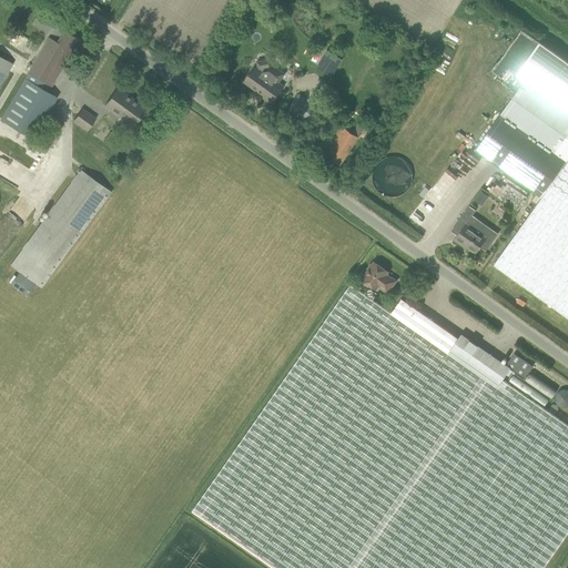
[(64,31),(57,43),(50,39),(29,73),(46,83),(51,87),(79,39),(64,31)]
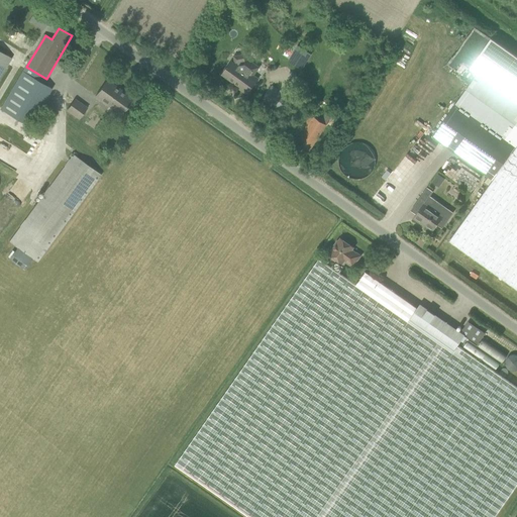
[(493,179),(516,143),(516,56),(491,37),(470,67),(478,73),(455,103),(432,136),(493,179)]
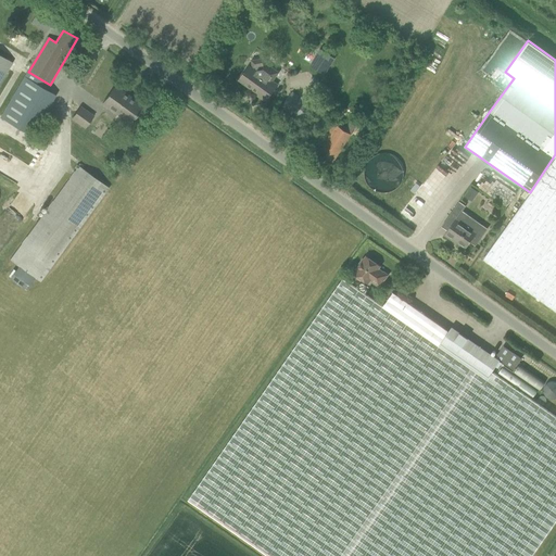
[(320,48),(315,57),(329,66),(336,58),(320,48)]
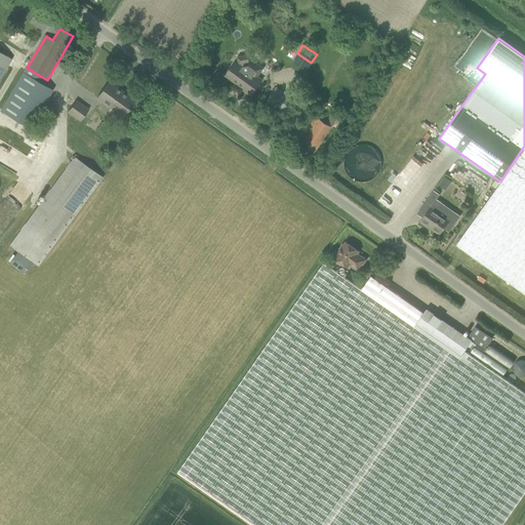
[(0,75),(10,58),(0,51),(0,75)]
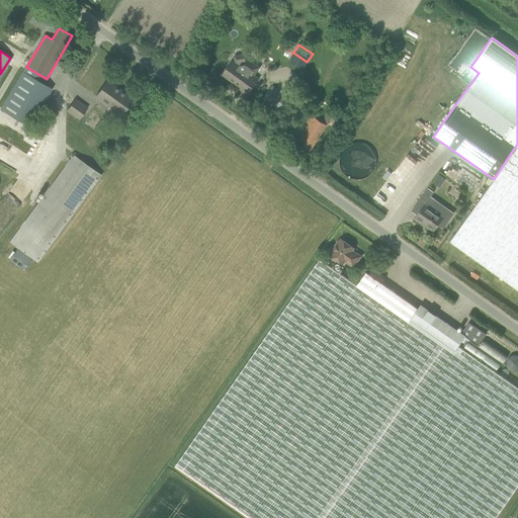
[(234,56),(235,66),(231,63),(223,74),(241,87),(240,88),(248,94),(259,80),(254,76),(257,71),(251,67),(248,53),(234,56)]
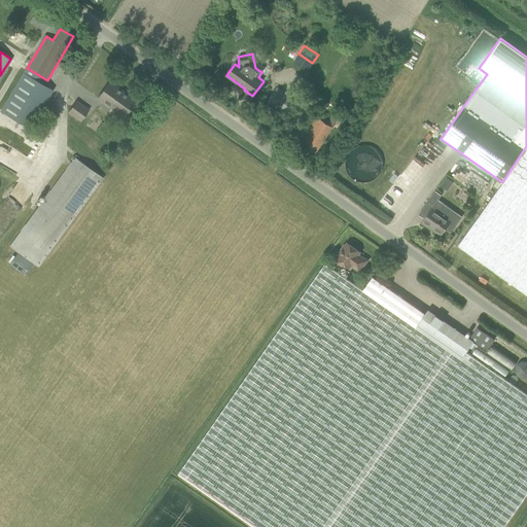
[(27,68),(1,111),(30,128),(48,98),(39,93),(47,80),(42,77),(27,68)]
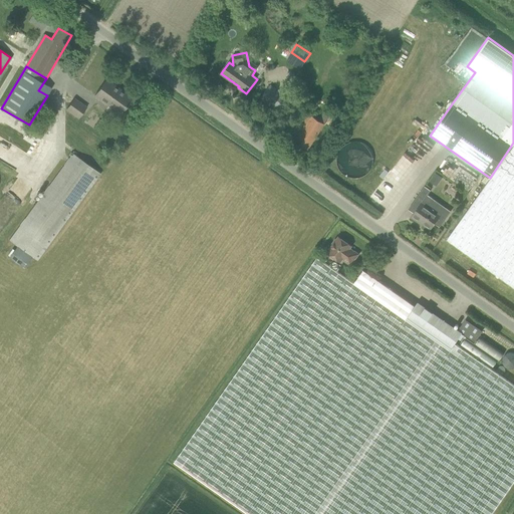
[(120,113),(126,106),(132,97),(106,79),(94,95),(120,113)]
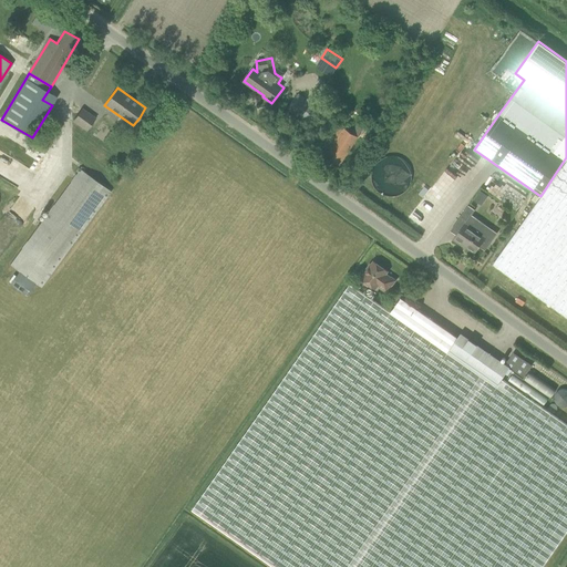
[(322,113),(297,94),(286,109),(311,127),(322,113)]
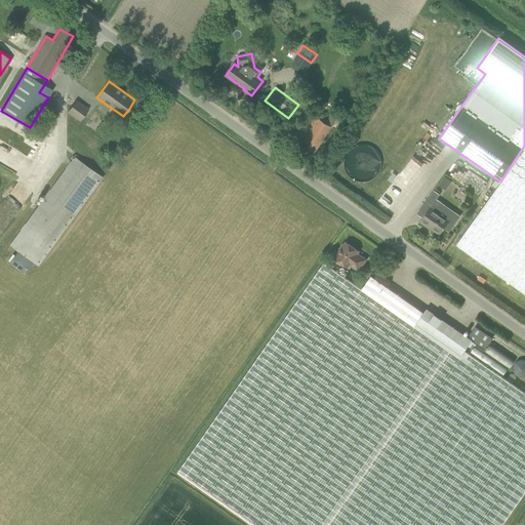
[(80,120),(88,110),(76,101),(68,112),(80,120)]
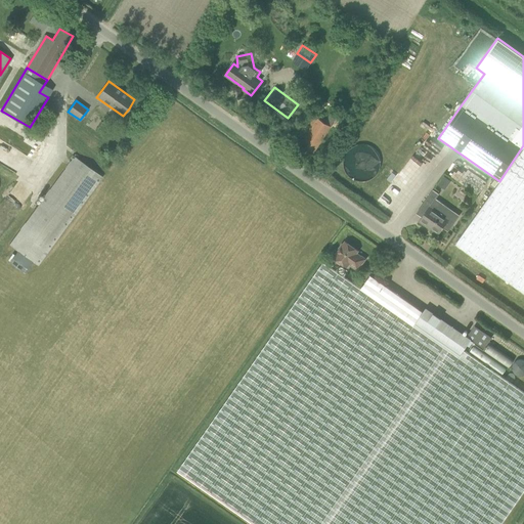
[(305,138),(298,149),(311,158),(316,148),(331,126),(324,122),(312,114),(304,126),(299,134),(305,138)]
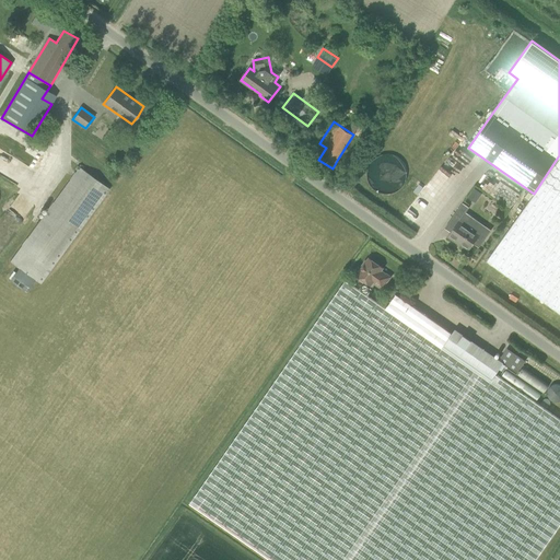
[(559,155),(534,194),(493,249),(488,258),(545,299),(559,310),(559,155)]
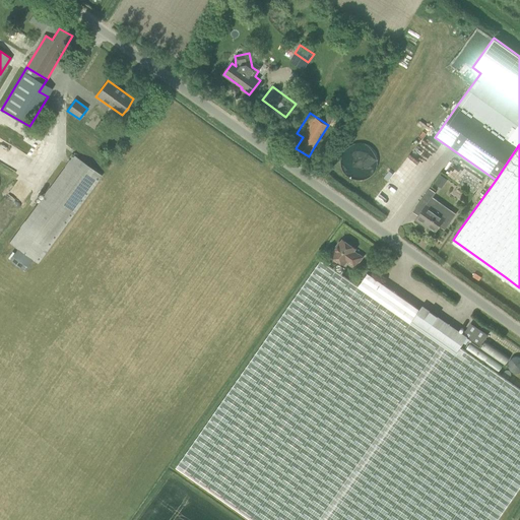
[(102,176),(72,154),(70,157),(71,157),(9,243),(17,249),(9,260),(24,271),(33,260),(38,263),(102,176)]
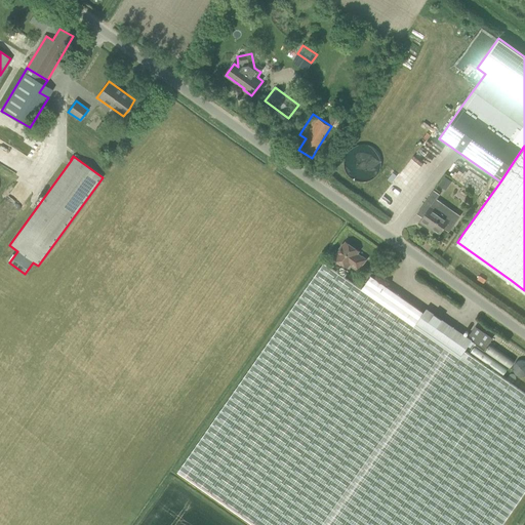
[(450,180),(445,176),(439,185),(444,189),(450,180)]
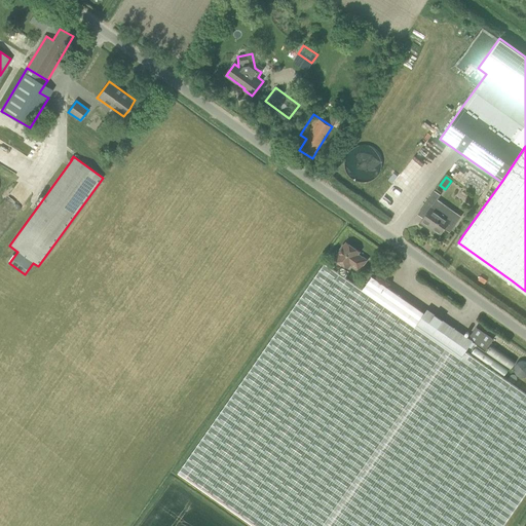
[(449,209),(444,215),(438,211),(443,203),(438,200),(441,195),(435,190),(426,202),(433,207),(420,224),(426,229),(427,228),(439,236),(443,229),(449,233),(460,217),(449,209)]
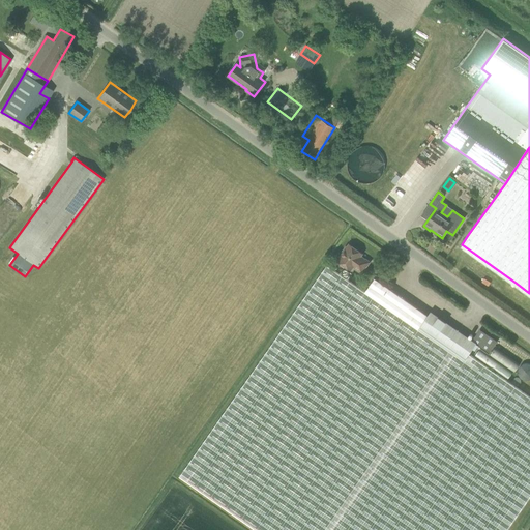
[(362,254),(349,244),(337,261),(351,269),(353,267),(361,272),(366,266),(370,262),(365,259),(365,260),(360,256),(362,254)]
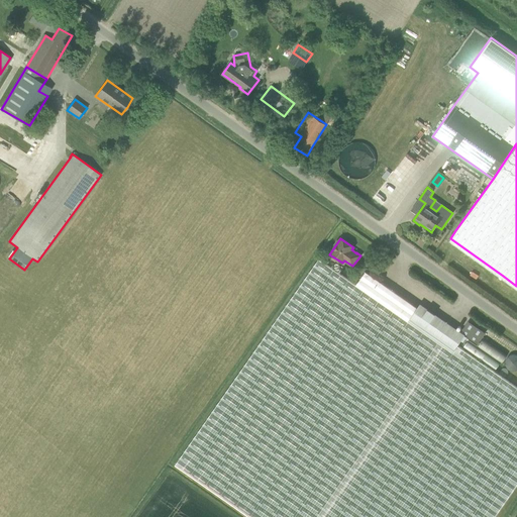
[(319,259),(175,464),(249,516),(494,516),(516,484),(516,387),(457,345),(464,335),(419,304),(417,307),(366,272),(356,285),(319,259)]
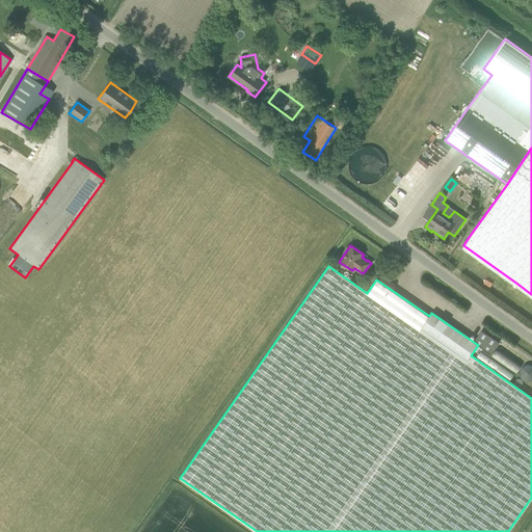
[(481,330),(474,342),(478,345),(475,349),(477,351),(480,347),(490,354),(498,344),(499,343),(481,330)]
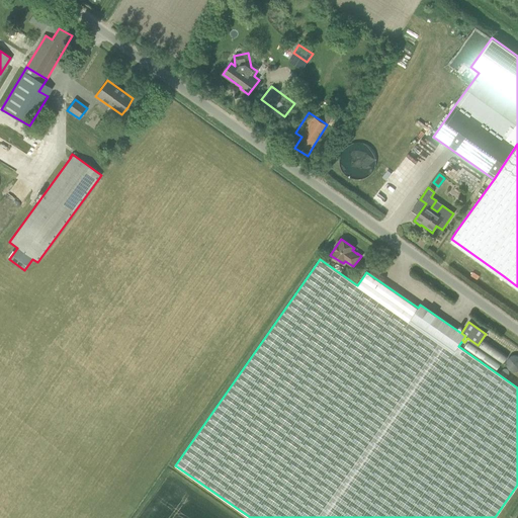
[(517,355),(515,355),(511,356),(509,356),(507,358),(506,360),(505,363),(506,366),(507,368),(509,370),(511,371),(514,371),(517,371),(517,370),(517,355)]
